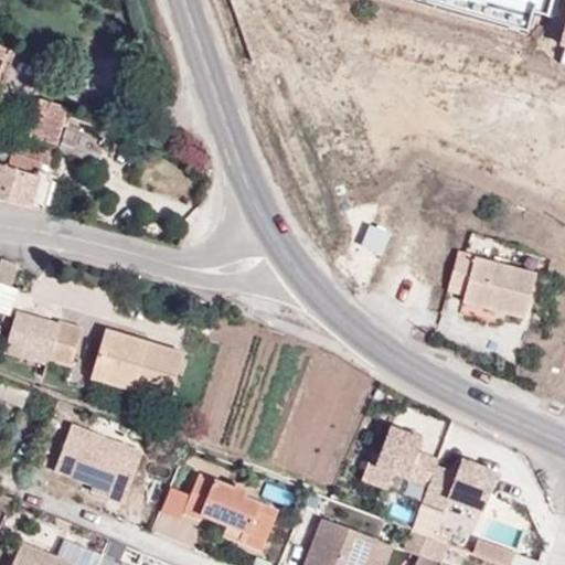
[(415,0),(529,31),(534,12),(550,17),(553,0),(415,0)]
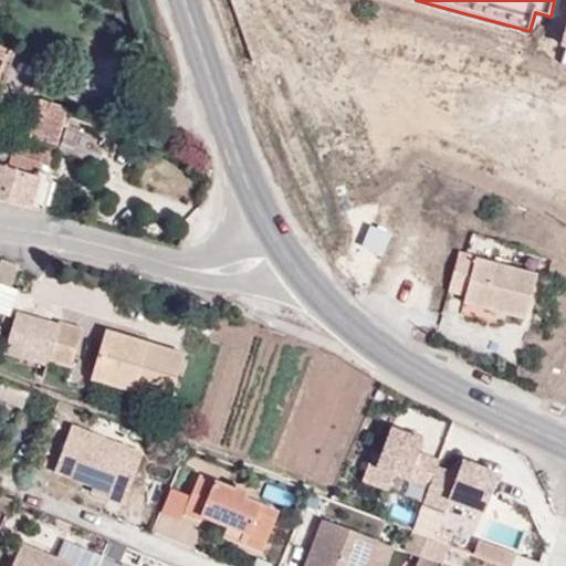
[(0,56),(0,80),(9,56),(1,53),(0,56)]
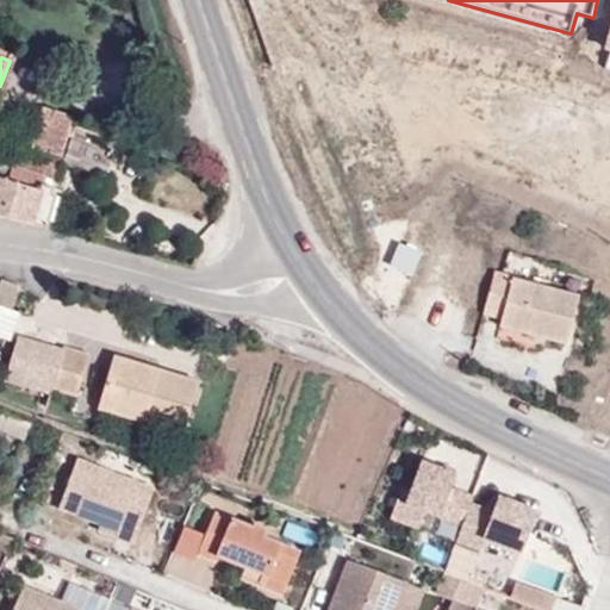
[(61,156),(70,125),(73,117),(44,109),(32,149),(45,153),(61,156)]
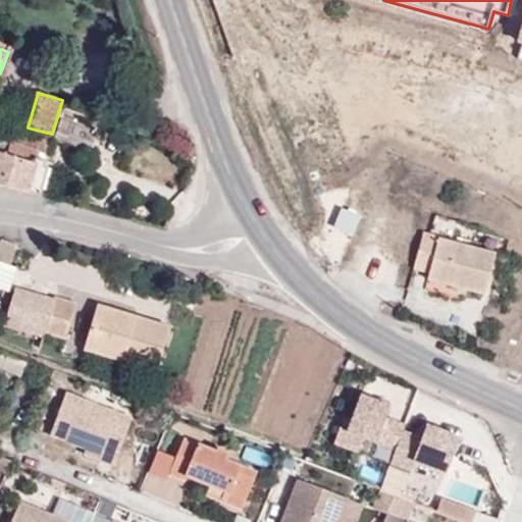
[(10,142),(39,151),(46,154),(52,134),(39,131),(36,142),(13,135),(10,142)]
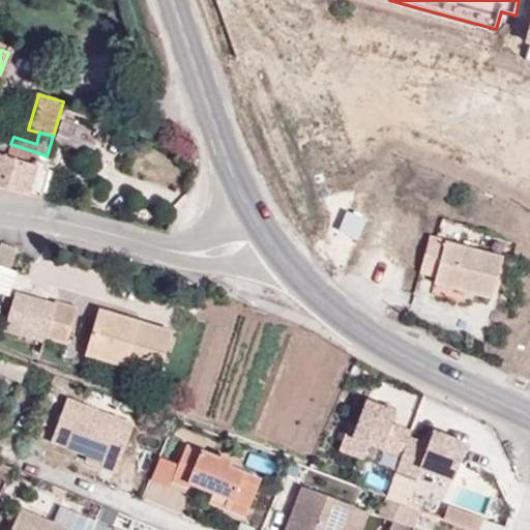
[(0,187),(40,199),(48,171),(35,167),(39,153),(10,144),(0,140),(0,187)]
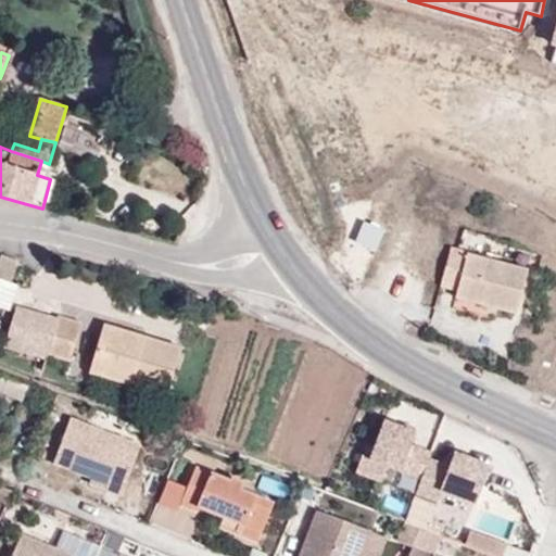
[(516,314),(528,269),(450,250),(441,283),(457,288),(455,297),(516,314)]
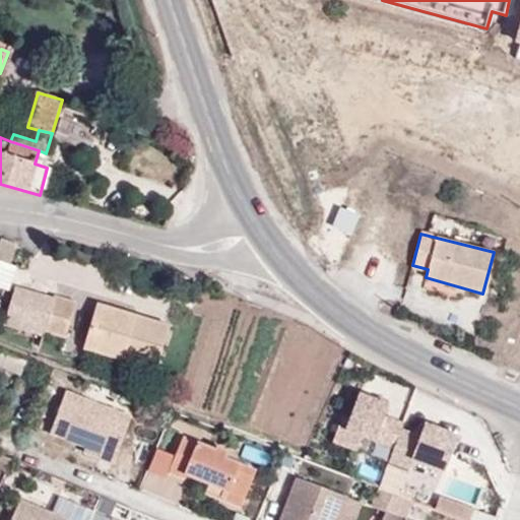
[(0,261),(10,265),(17,246),(1,240),(0,242),(0,261)]
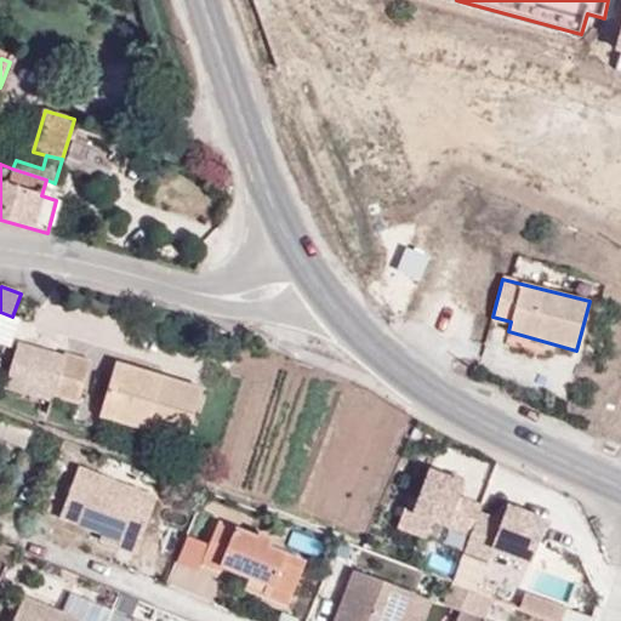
[(52,396),(64,357),(20,342),(4,391),(53,405),(57,397),(52,396)]
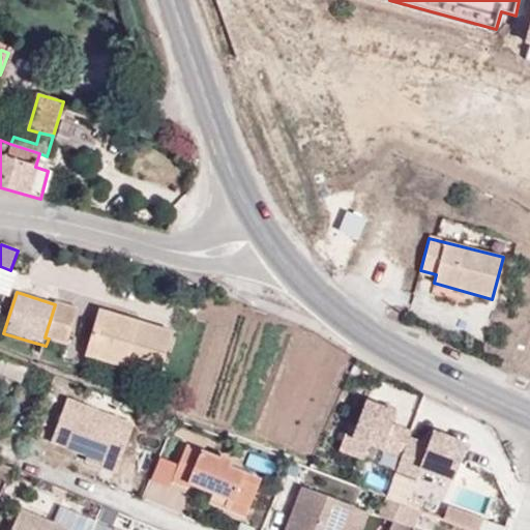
[(68,345),(80,308),(55,301),(55,304),(45,337),(49,339),(68,345)]
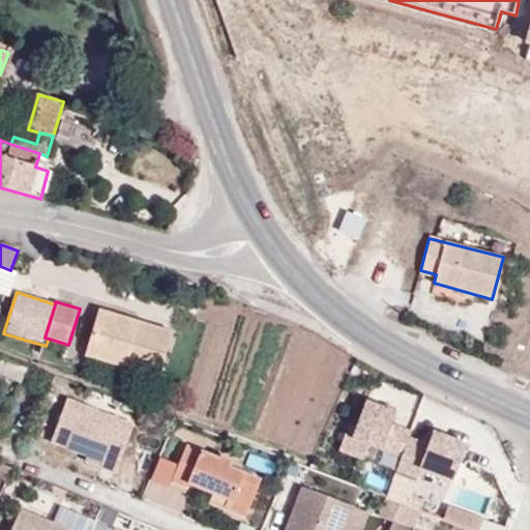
[(159,377),(173,332),(98,311),(86,354),(159,377)]
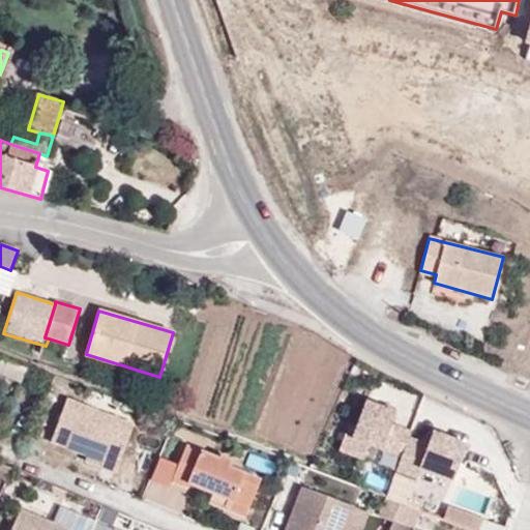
[(0,374),(21,383),(27,367),(0,355),(0,374)]
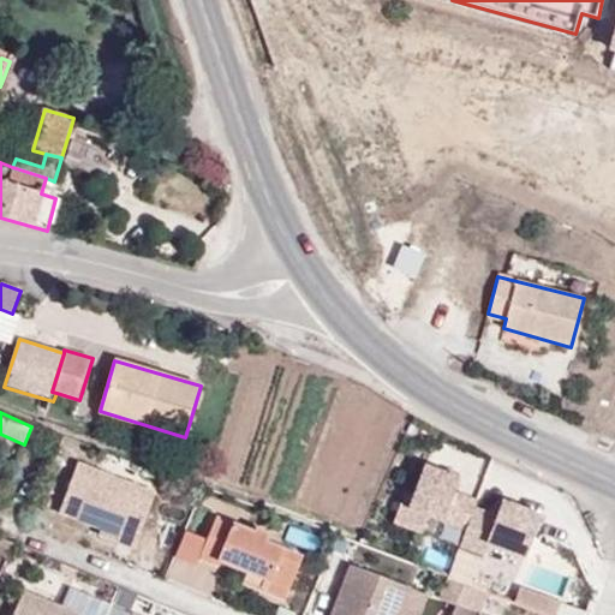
[(156,493),(79,463),(60,513),(102,529),(100,535),(136,549),(156,493)]
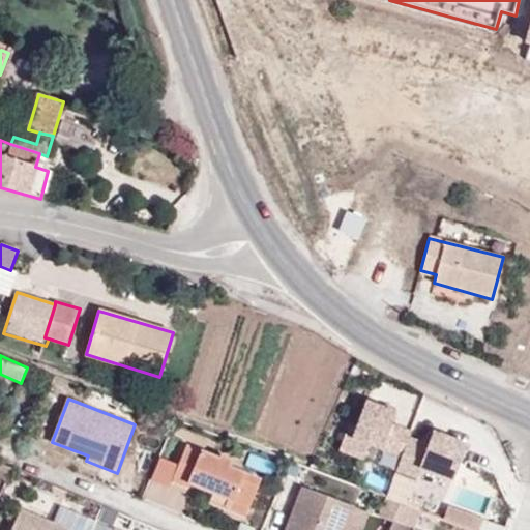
[(395,412),(365,401),(352,437),(345,434),(340,449),(362,459),(369,444),(401,457),(408,438),(410,432),(391,424),(395,412)]
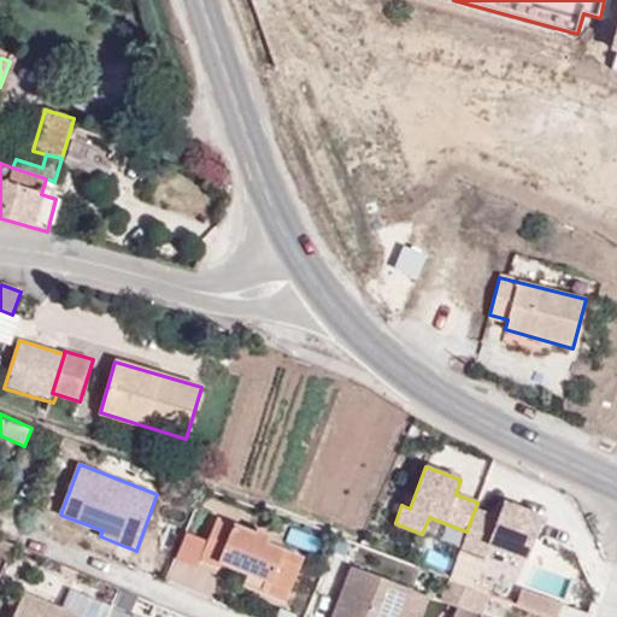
[(460,548),(485,557),(489,545),(527,559),(544,517),(504,503),(498,518),(475,510),(466,532),(460,548)]
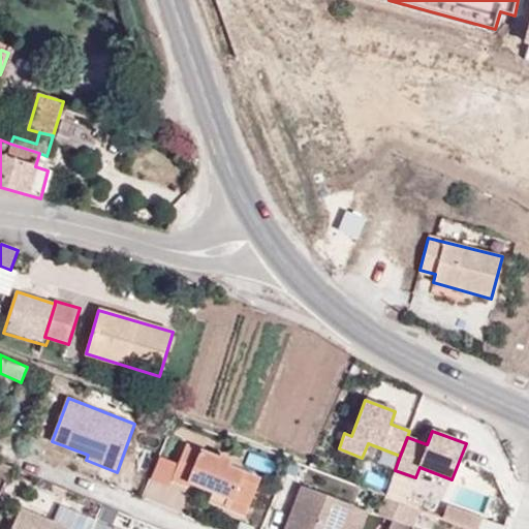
[(228,499),(249,507),(260,478),(229,466),(231,461),(220,456),(218,458),(186,444),(172,480),(188,488),(189,484),(213,492),(210,501),(224,506),(228,499)]
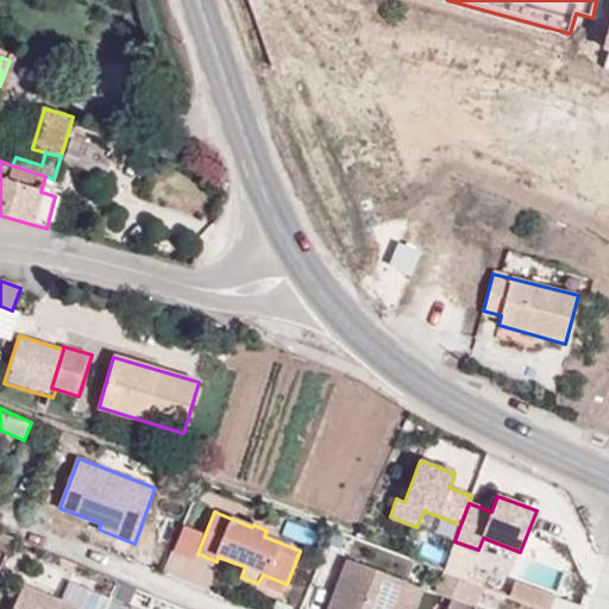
[(399,608),(409,584),(347,559),(327,608),(399,608)]
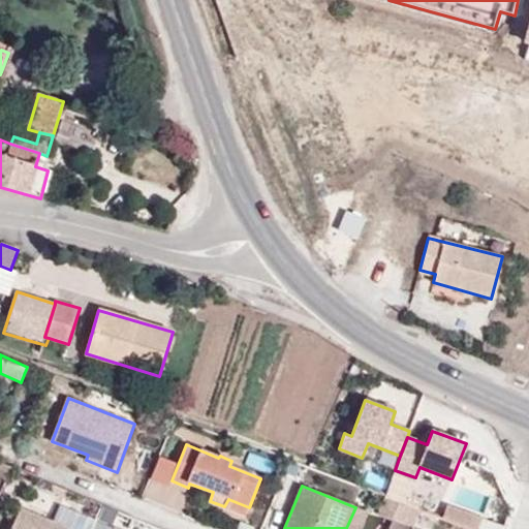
[(246,516),(249,507),(228,499),(224,506),(246,516)]
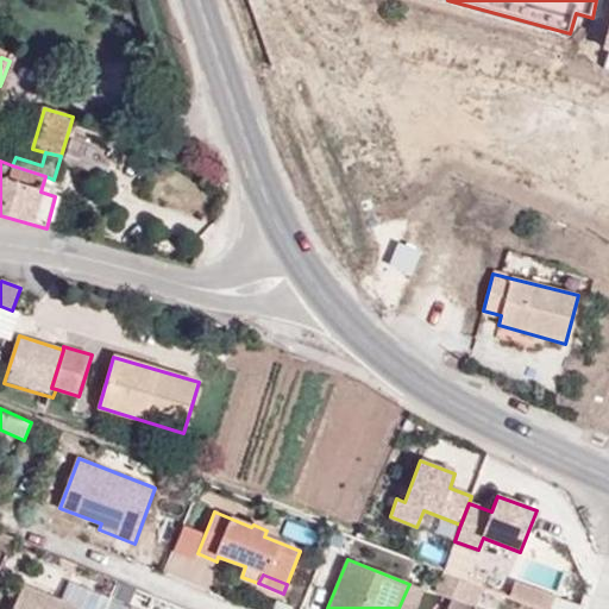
[(463,576),(452,600),(475,608),(476,608),(488,585),(463,576)]
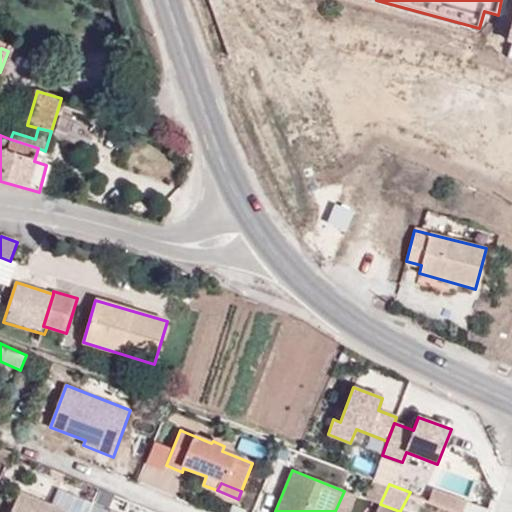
[(429,498),(448,505),(452,494),(434,487),(429,498)]
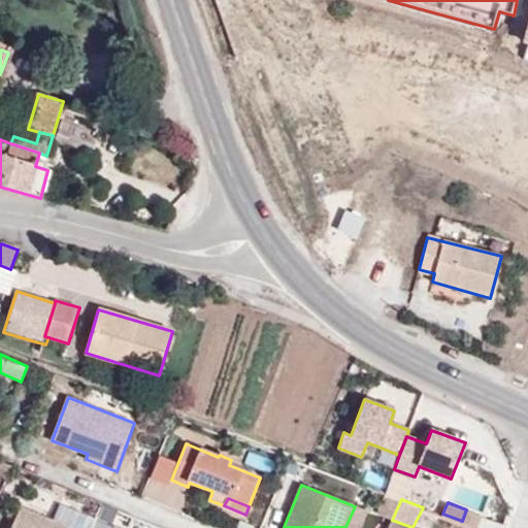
[(69,527),(21,507),(12,527),(69,527)]
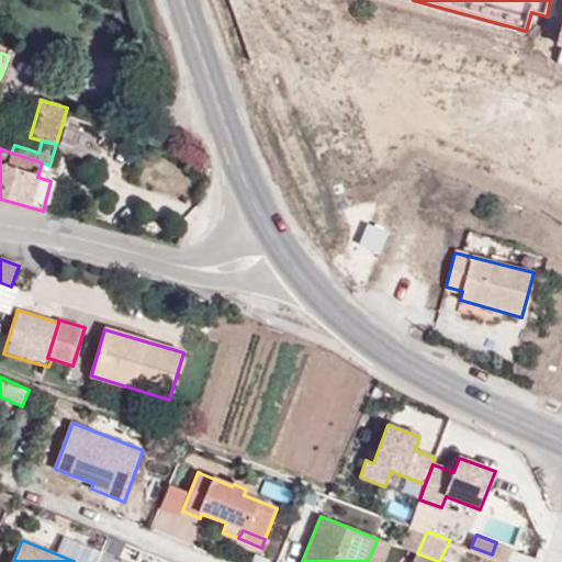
[(496,542),(492,554),(508,561),(514,548),(496,542)]
